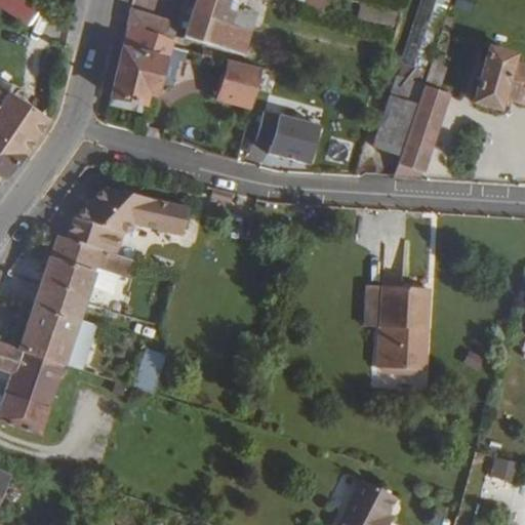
[(46,23),(11,0),(0,0),(0,28),(29,47),(46,23)]
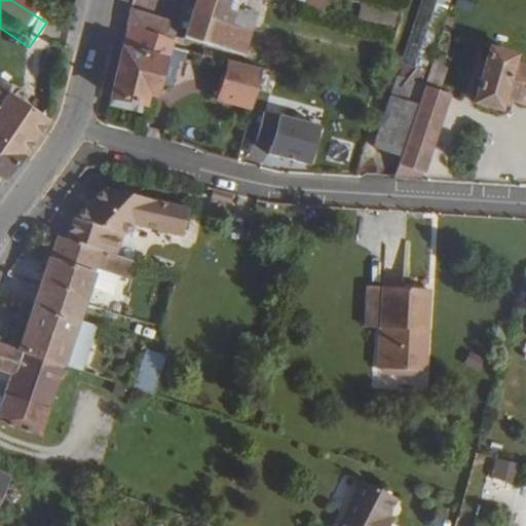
[(199,0),(188,38),(246,54),(258,16),(238,10),(241,0),(199,0)]
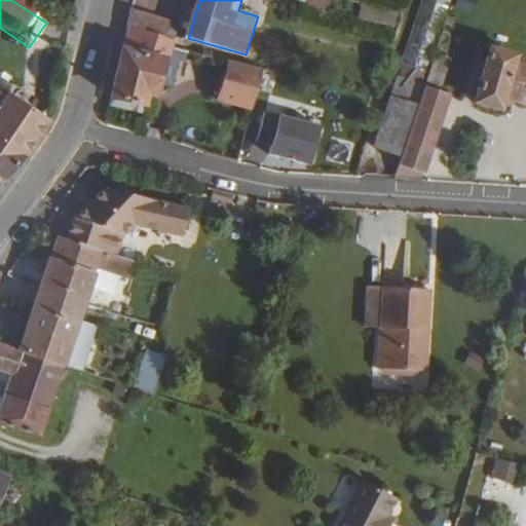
[(305,0),(305,1),(304,5),(325,9),(327,0),(305,0)]
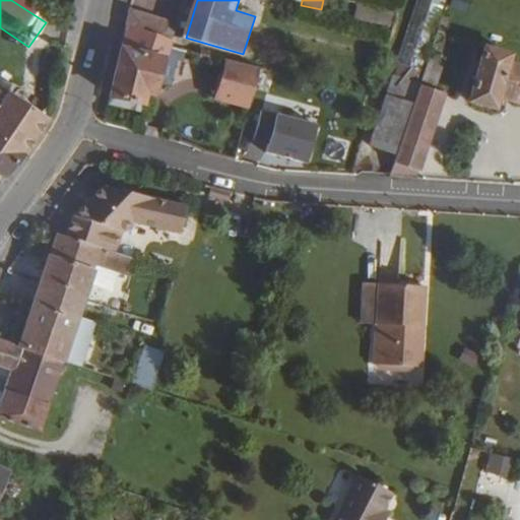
[(444,0),(416,0),(393,76),(420,84),(421,71),(444,0)]
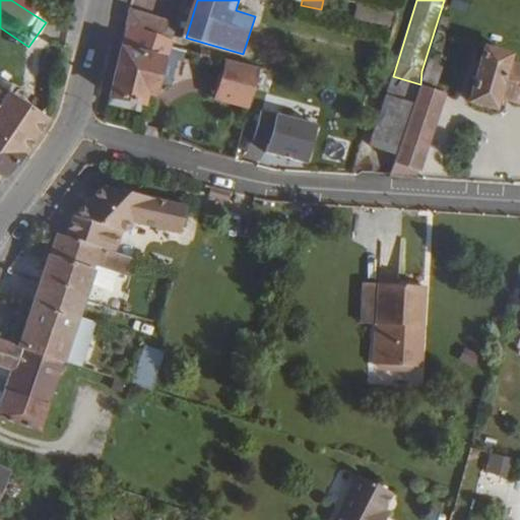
[(394,27),(396,13),(359,6),(355,19),(394,27)]
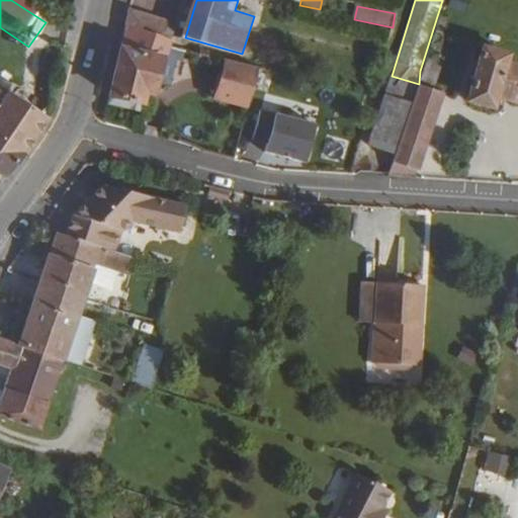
[(165,38),(170,21),(131,11),(127,29),(165,38)]
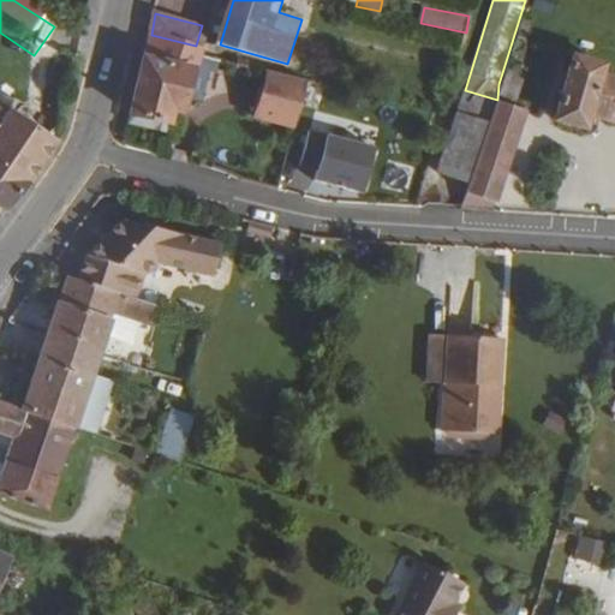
[(196,46),(151,35),(133,117),(171,124),(175,111),(185,113),(193,71),(203,69),(207,57),(207,49),(196,46)]
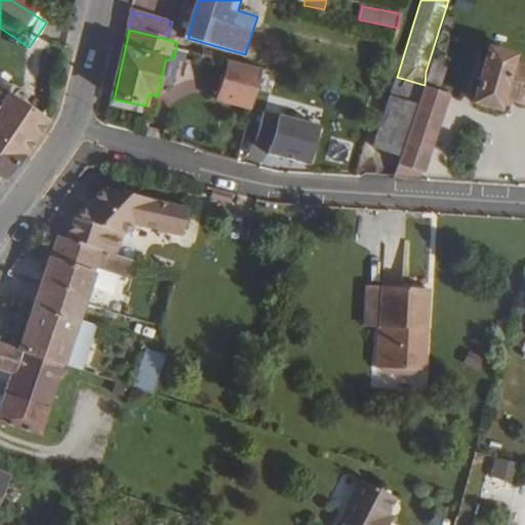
[(182,49),(185,40),(176,42),(176,48),(182,49)]
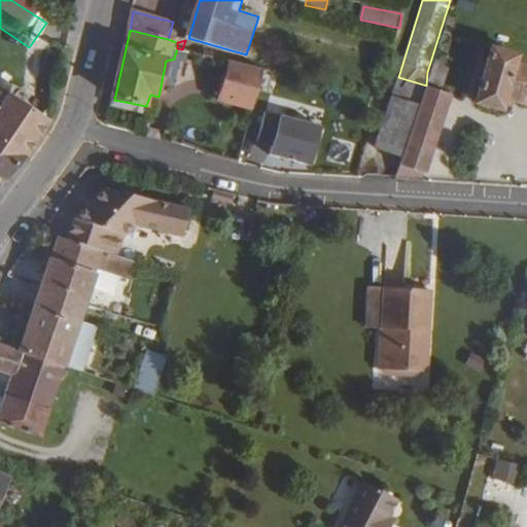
[(526,69),(517,66),(519,58),(494,50),(478,104),(502,111),(506,99),(526,105),(526,69)]
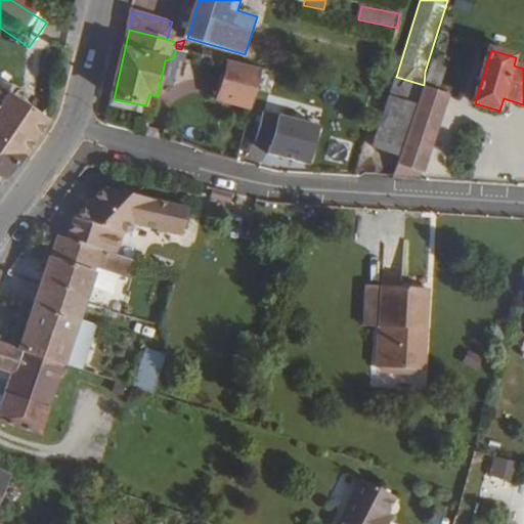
[(435,69),(440,58),(433,56),(424,85),(400,158),(393,180),(421,182),(448,95),(439,92),(445,73),(435,69)]
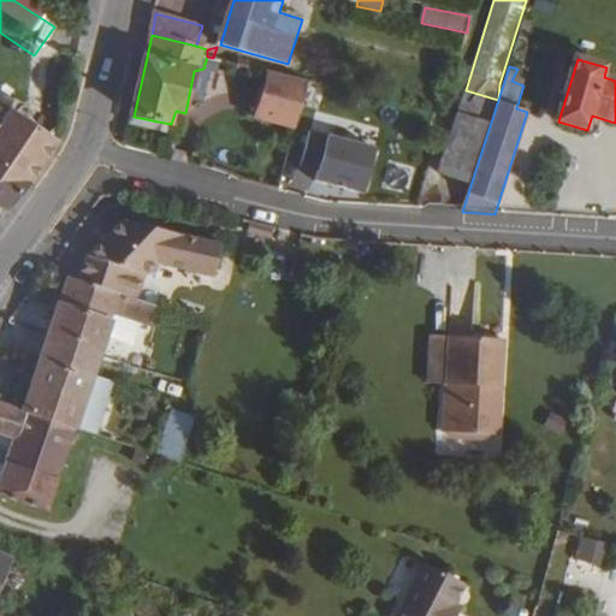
[(255,118),(297,129),(303,107),(311,83),(270,72),(255,118)]
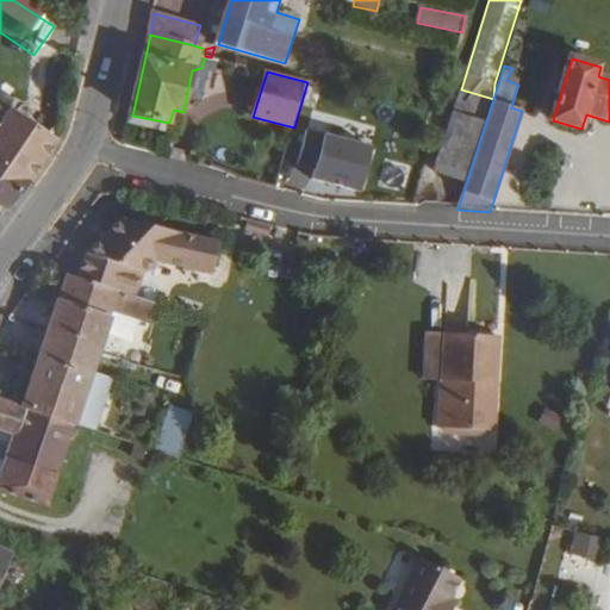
[(327,87),(307,82),(300,106),(321,111),(327,87)]
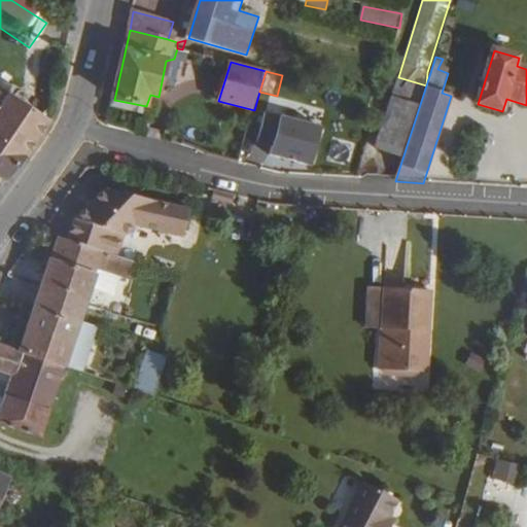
[(376,150),(402,159),(426,85),(398,77),(376,150)]
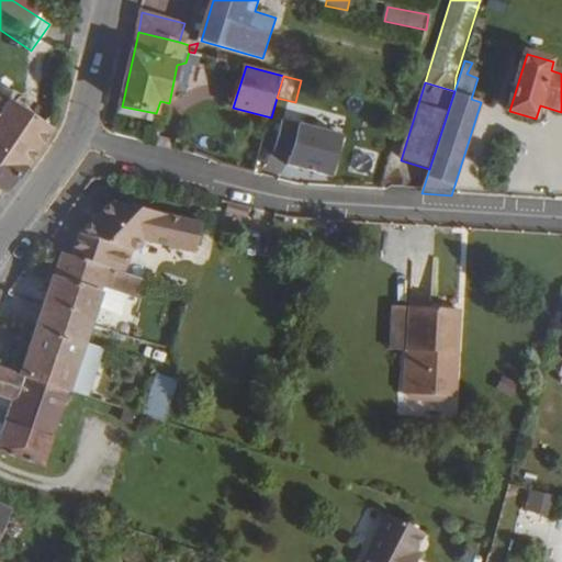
[(6,100),(3,104),(0,109),(0,153),(22,170),(53,130),(6,100)]
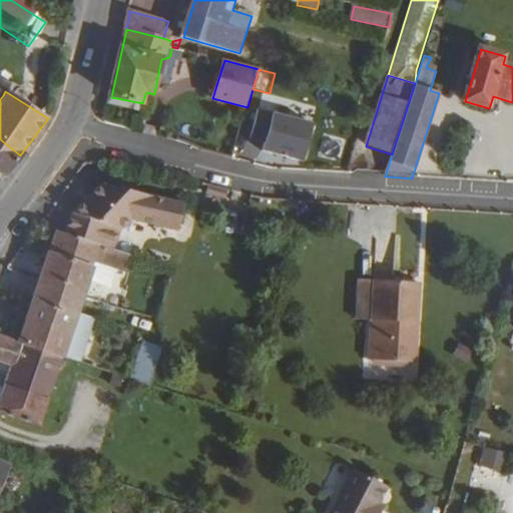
[(307,162),(316,125),(262,111),(254,140),(269,144),(267,152),(283,156),(283,153),(291,155),(291,158),(307,162)]
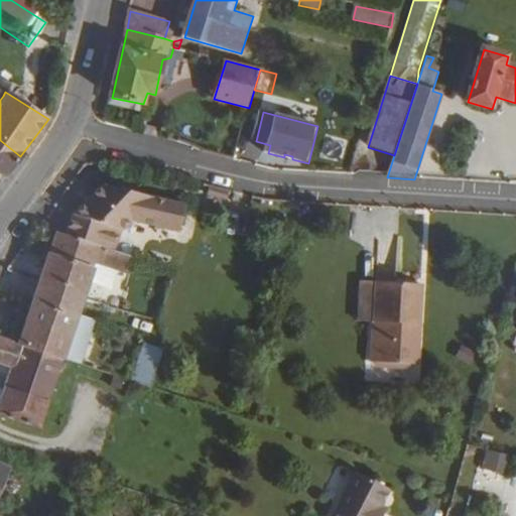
[(231,136),(234,136),(227,158),(235,160),(248,118),(237,115),(231,136)]
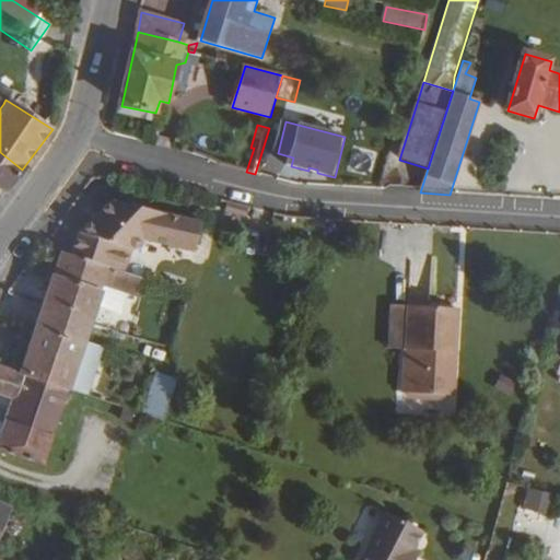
[(22,170),(0,152),(0,195),(1,196),(22,170)]
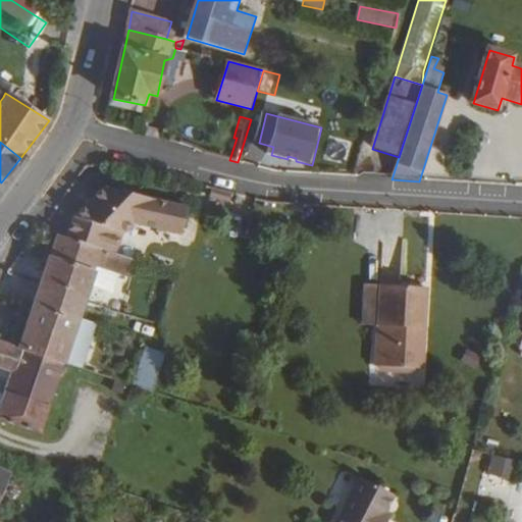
[(71,217),(64,238),(113,254),(120,233),(134,220),(180,237),(191,208),(108,180),(71,217)]
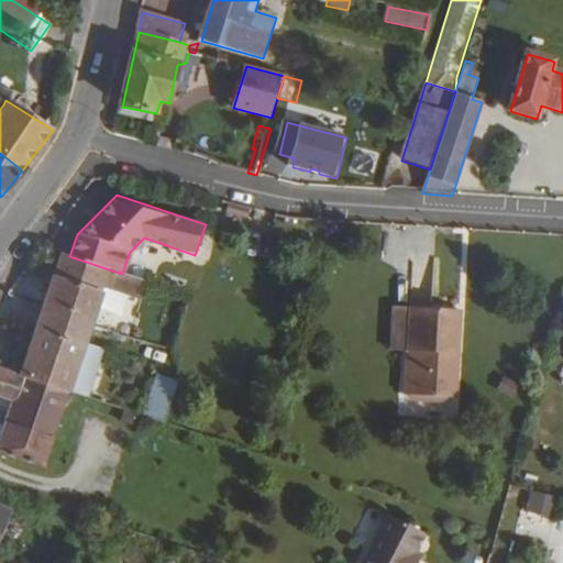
[(141,300),(146,282),(122,274),(69,256),(61,254),(43,302),(91,316),(100,287),(141,300)]
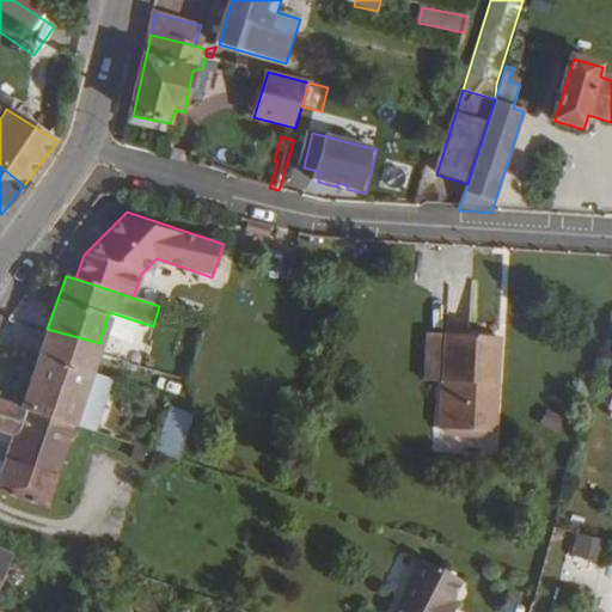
[(37,357),(90,373),(97,352),(99,343),(47,329),(37,357)]
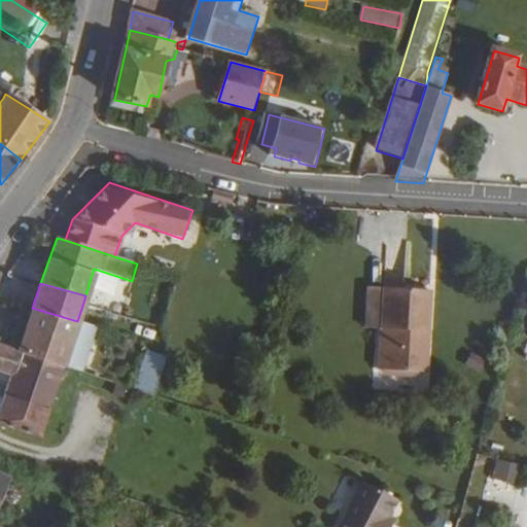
[(371,287),(367,335),(383,335),(386,288),(371,287)]
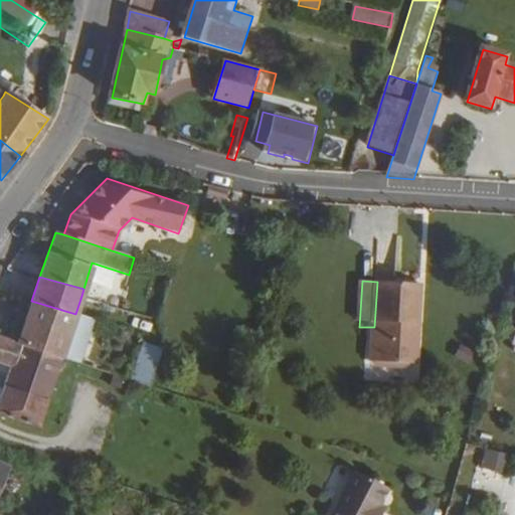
[(419,330),(421,285),(377,282),(374,327),(371,363),(411,365),(413,330),(419,330)]
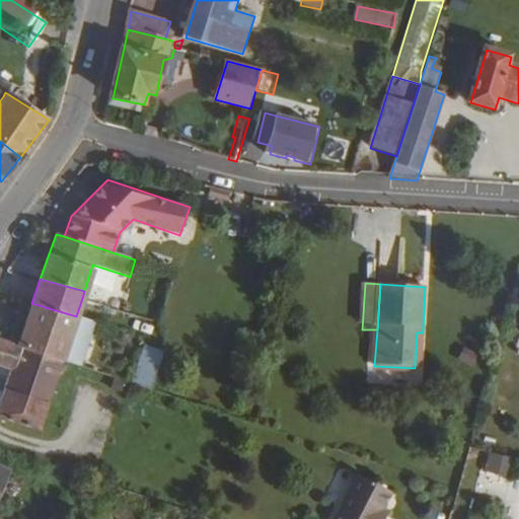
[(17,346),(63,360),(76,316),(31,303),(17,346)]
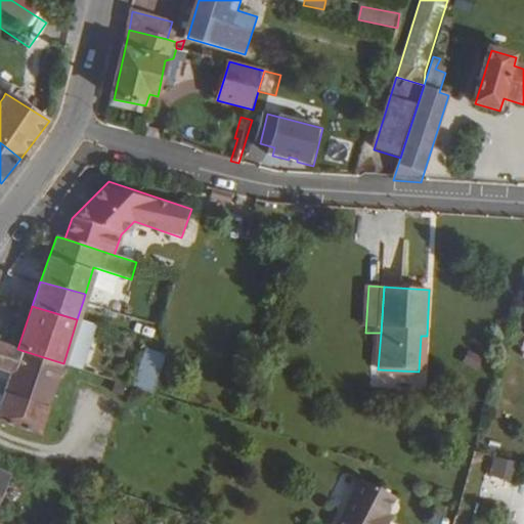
[(419,372),(425,373),(427,336),(421,336),(419,372)]
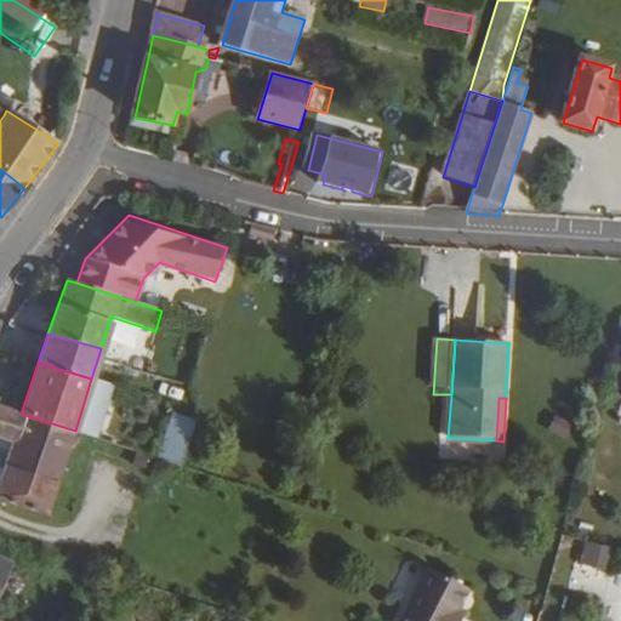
[(21,414),(0,405),(0,438),(12,443),(0,477),(0,500),(47,516),(75,431),(21,414)]
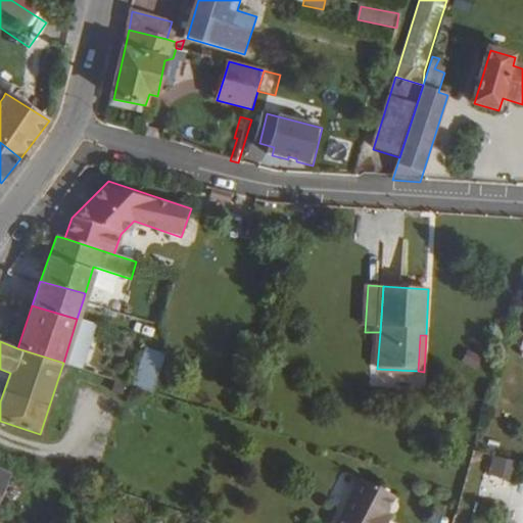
[(134,386),(152,392),(164,354),(147,349),(134,386)]
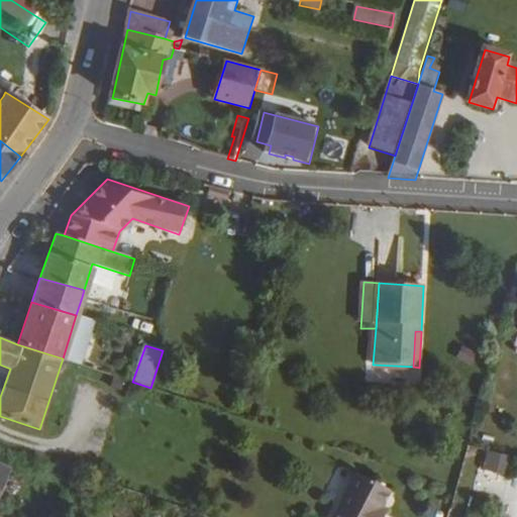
[(502,453),(478,447),(473,466),(498,472),(502,453)]
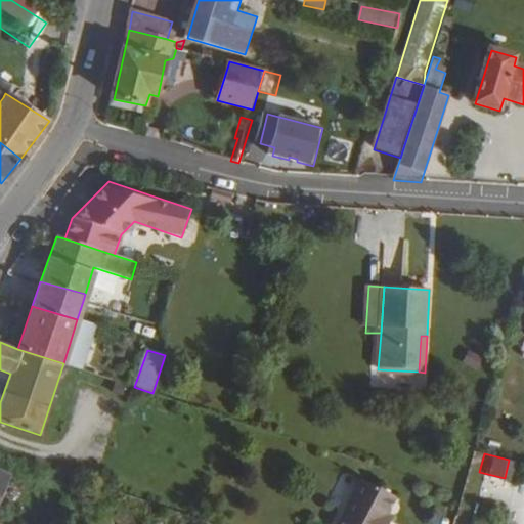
[(0,495),(9,477),(0,472),(0,495)]
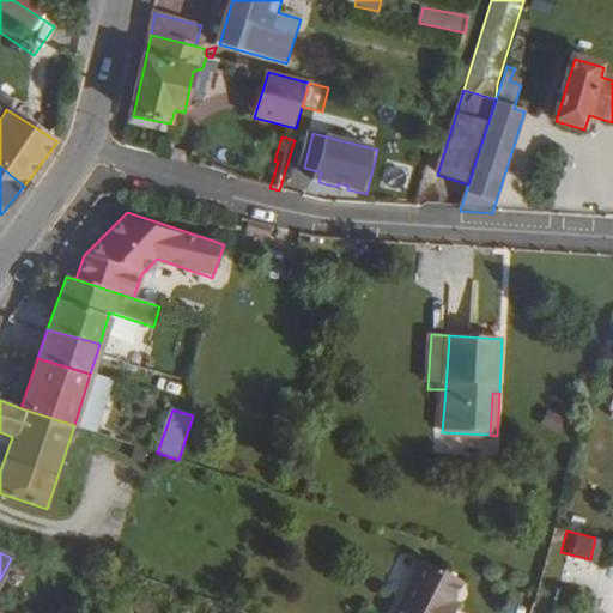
[(444,612),(460,580),(419,560),(393,612),(444,612)]
